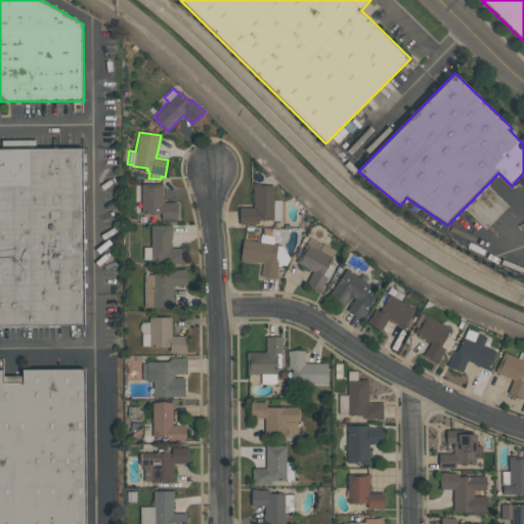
[(0,147),(84,147),(84,325),(0,325),(0,147)]
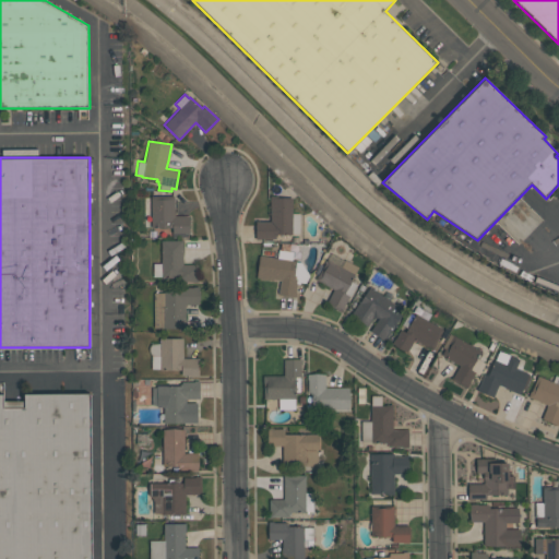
[(175,195),(175,215),(189,215),(189,234),(183,234),(183,233),(171,233),(171,227),(151,227),(151,195),(175,195)]
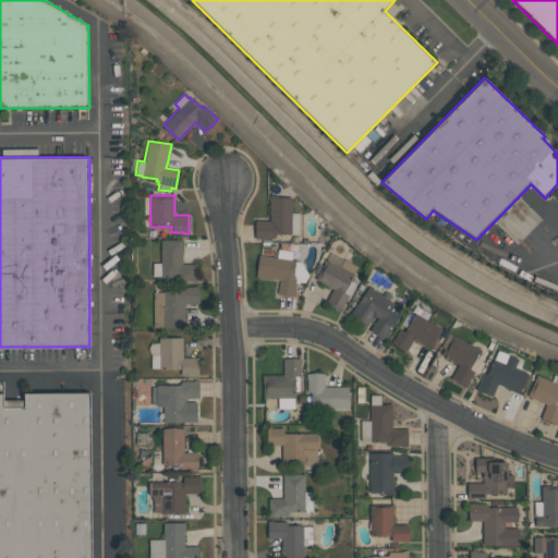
[(291,196),(291,213),(299,213),(299,233),(291,233),(276,233),(276,235),(275,235),(275,238),(255,238),(255,220),(269,220),(269,196),(291,196)]
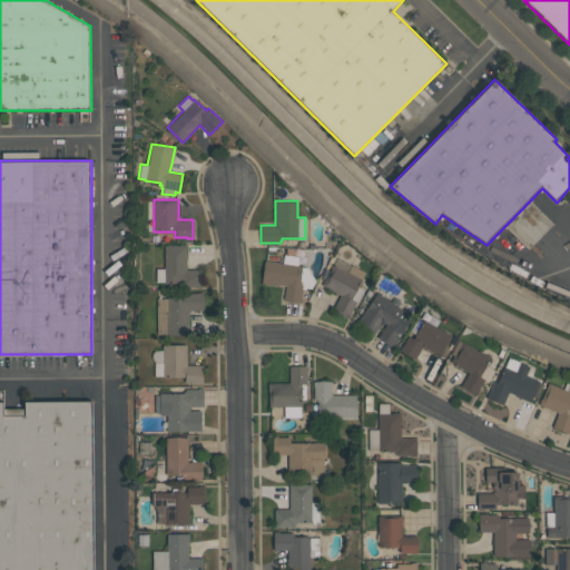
[(186,269),(200,269),(202,287),(196,287),(178,287),(178,283),(165,283),(165,282),(155,282),(155,268),(164,268),(164,245),(186,245),(186,269)]
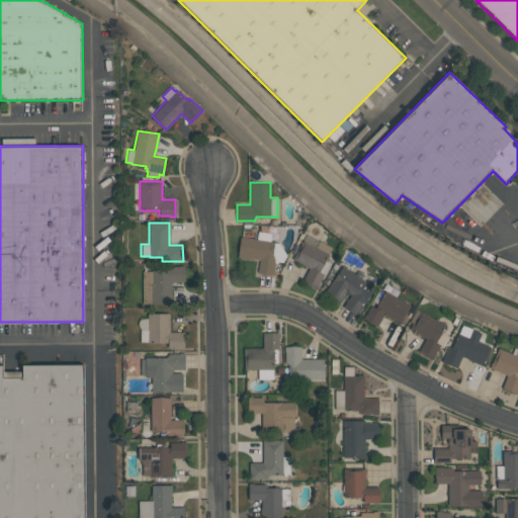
[(241,237),(257,239),(258,232),(271,233),(270,241),(274,241),(274,243),(279,243),(286,255),(282,262),(278,262),(277,263),(275,263),(274,270),(275,270),(274,275),(258,273),(260,260),(252,259),(252,260),(238,258),(241,237)]
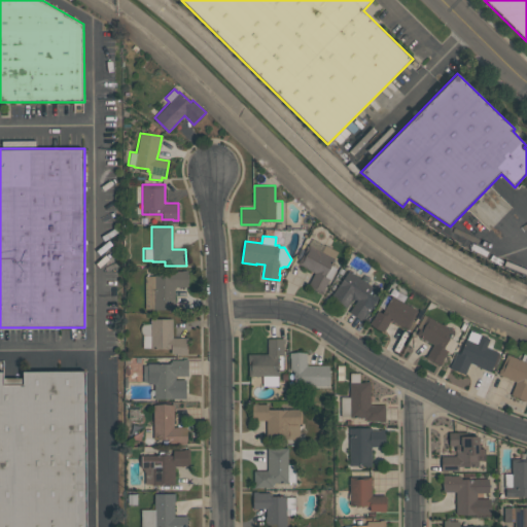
[(321,294),(307,286),(314,273),(296,264),(300,258),(301,258),(308,245),(309,245),(312,239),(324,246),(325,245),(338,251),(334,258),(335,258),(331,265),(337,268),(330,280),(329,280),(321,294)]
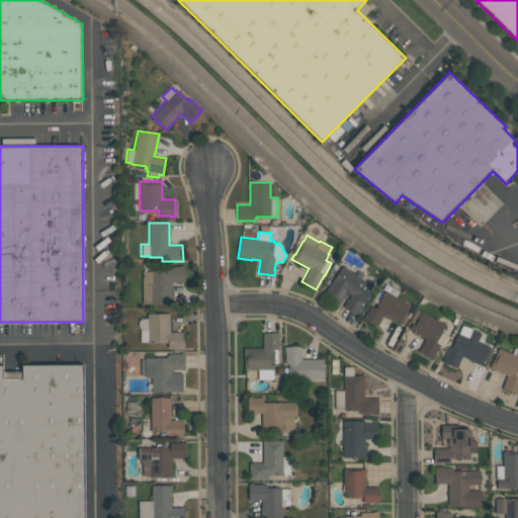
[(172,304),(142,304),(142,271),(151,271),(151,270),(165,270),(165,266),(179,266),(179,265),(184,265),(184,282),(171,282),(171,295),(172,295),(172,304)]
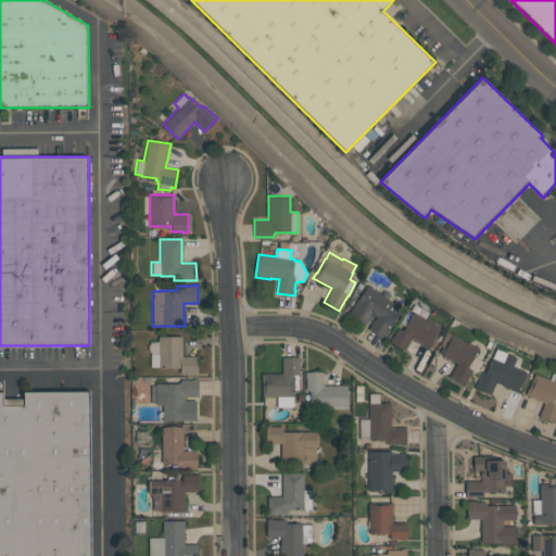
[(370,316),(365,325),(348,313),(357,299),(358,300),(367,286),(403,308),(382,339),(368,329),(377,316),(370,316)]
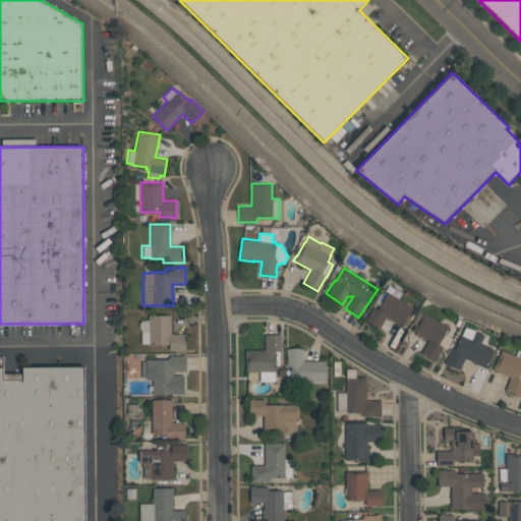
[(364,321),(367,315),(368,315),(373,306),(378,309),(380,305),(374,302),(381,291),(387,294),(388,292),(413,306),(406,320),(406,321),(403,327),(386,316),(379,329),(364,321)]
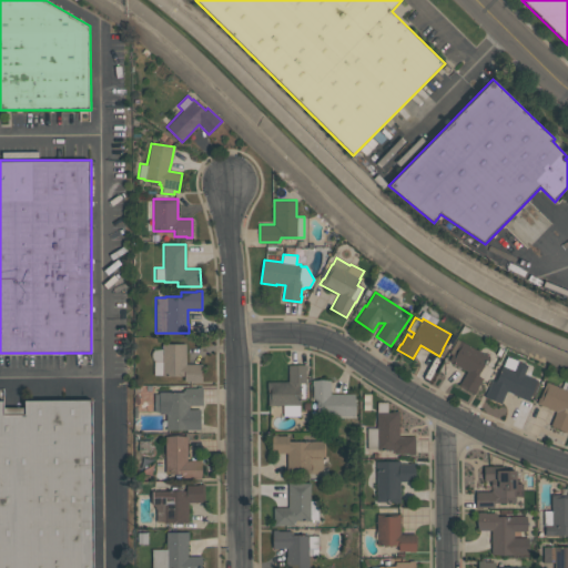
[(489,356),(485,364),(493,368),(486,381),(483,378),(477,387),(478,388),(475,395),(458,385),(466,371),(448,361),(459,340),(489,356)]
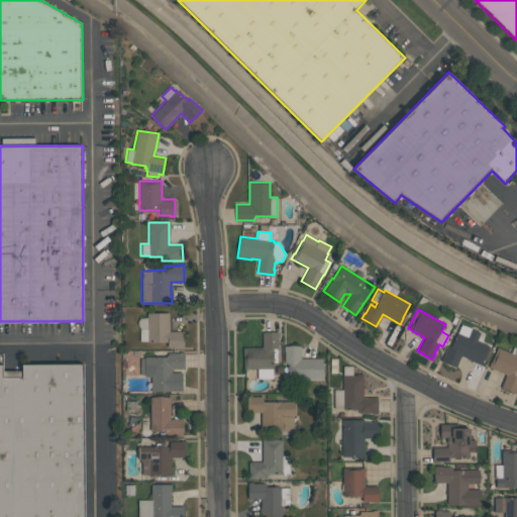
[(139,317),(147,317),(147,313),(169,312),(169,331),(183,331),(183,341),(184,341),(184,347),(178,347),(178,346),(168,347),(168,341),(147,342),(147,340),(139,341),(139,328),(138,326),(137,324),(137,321),(138,319),(139,317)]
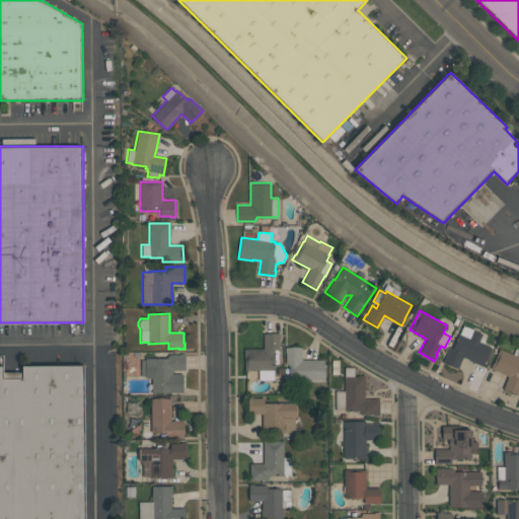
[(483,332),(479,342),(491,347),(491,348),(493,349),(488,362),(485,361),(484,366),(468,361),(469,360),(462,357),(458,369),(442,363),(444,358),(445,358),(449,347),(451,348),(452,346),(453,347),(458,334),(459,334),(463,325),(483,332)]
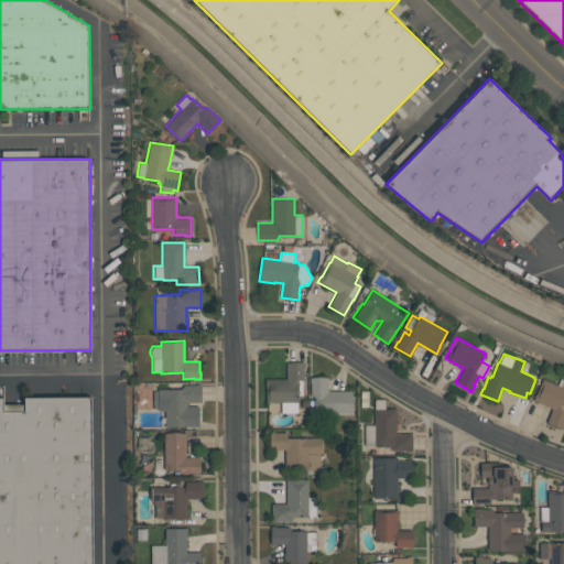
[(304,361),(304,368),(303,368),(303,380),(303,396),(299,396),(299,402),(297,402),(297,413),(281,413),(281,402),(266,402),(266,401),(266,387),(264,387),(264,378),(285,378),(285,361),(304,361)]
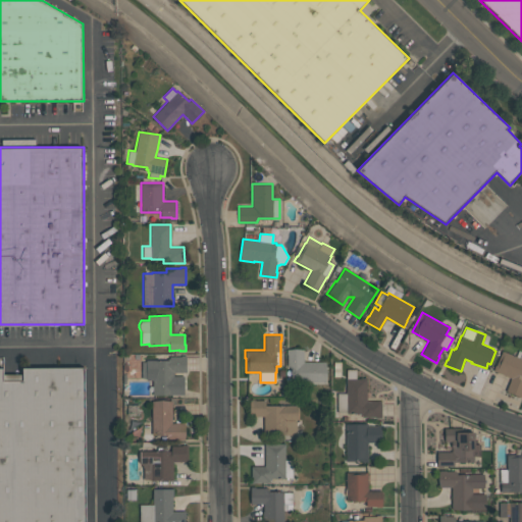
[(304,349),(304,361),(325,361),(325,382),(291,382),(291,367),(288,367),(288,349),(304,349)]
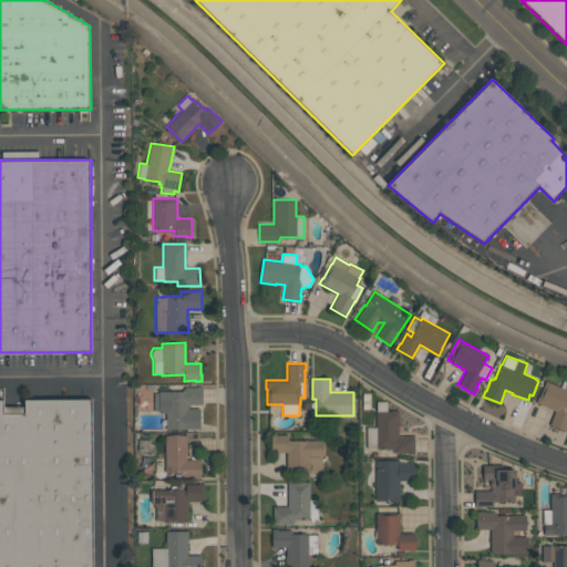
[(566,428),(566,431),(549,425),(555,410),(535,403),(537,397),(539,397),(545,381),(560,387),(563,381),(566,382),(566,428)]
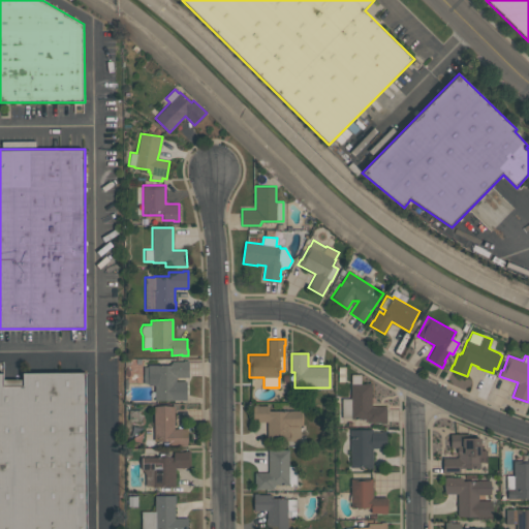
[(188,360),(188,377),(176,377),(176,381),(187,381),(187,400),(154,400),(154,385),(148,385),(148,383),(144,383),(144,366),(148,366),(148,365),(172,365),(172,361),(183,361),(183,360),(188,360)]
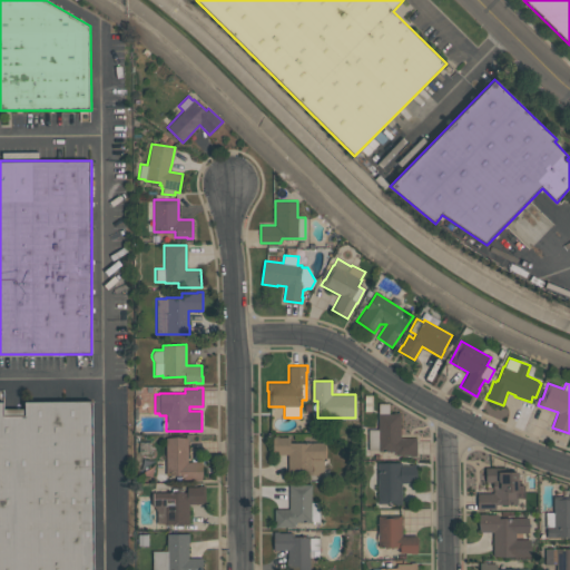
[(92,569),(0,569),(0,403),(2,403),(2,410),(25,409),(25,403),(91,402),(92,569)]
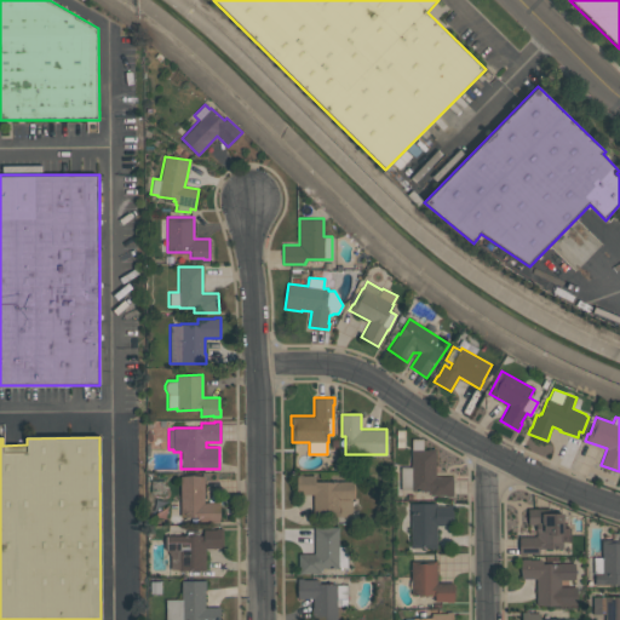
[(436,448),(436,476),(453,476),(453,497),(446,497),(446,495),(430,495),(430,492),(412,492),(411,489),(401,489),(401,466),(412,466),(412,438),(423,438),(423,448),(436,448)]
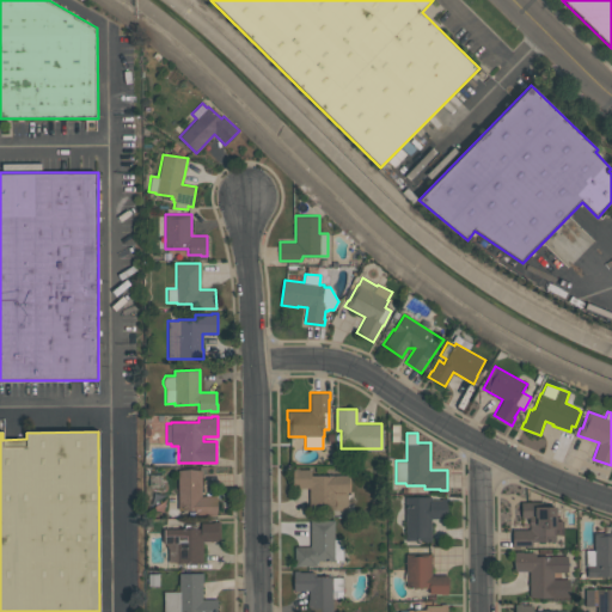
[(299,469),(311,469),(311,475),(349,475),(349,493),(348,493),(348,509),(310,510),(308,488),(293,488),(293,469),(299,469)]
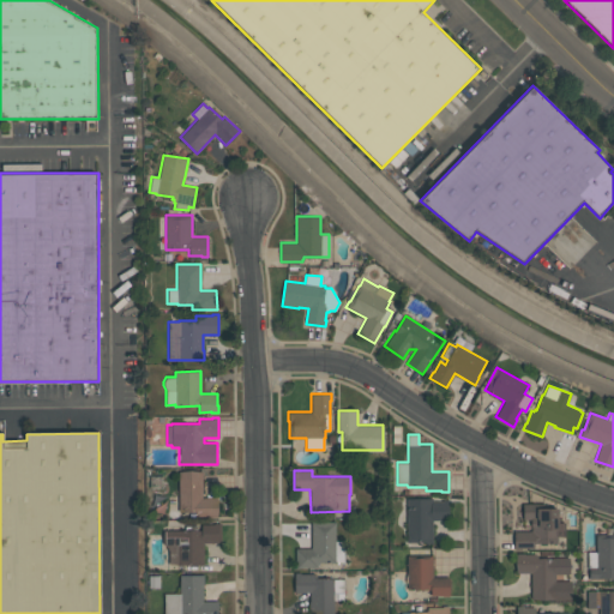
[(179,512),(179,471),(203,471),(203,497),(217,497),(217,517),(194,517),(194,512),(179,512)]
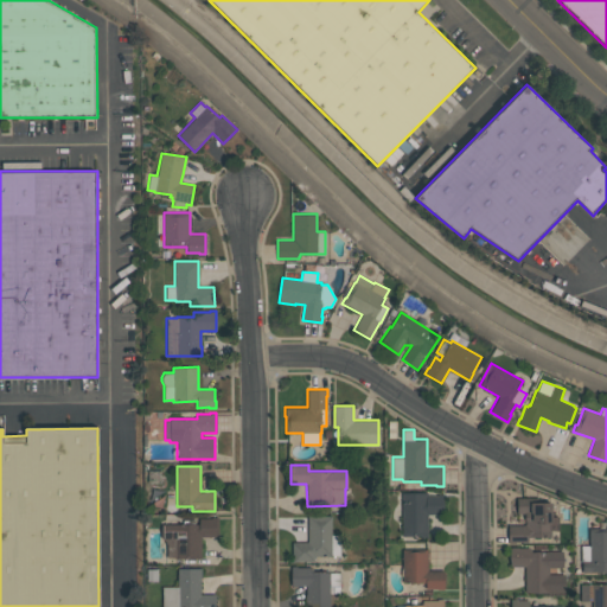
[(427,537),(421,537),(421,536),(402,536),(402,492),(428,492),(428,496),(438,496),(438,494),(443,494),(443,515),(427,515),(427,537)]
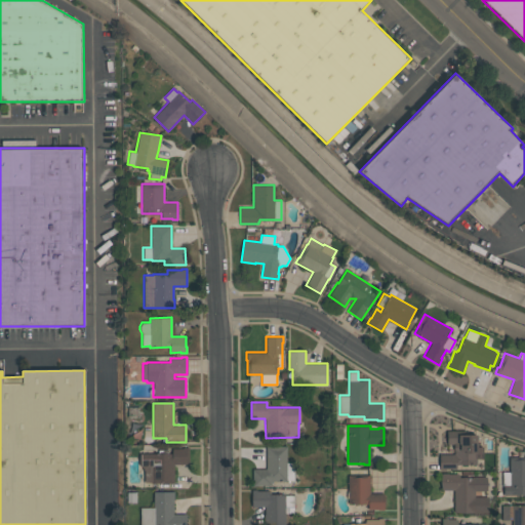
[(440,454),(453,454),(453,453),(454,453),(454,450),(453,450),(453,444),(447,444),(447,431),(466,430),(466,435),(478,434),(478,446),(483,446),(483,458),(477,458),(477,465),(456,465),(456,469),(445,469),(445,470),(440,470),(440,454)]
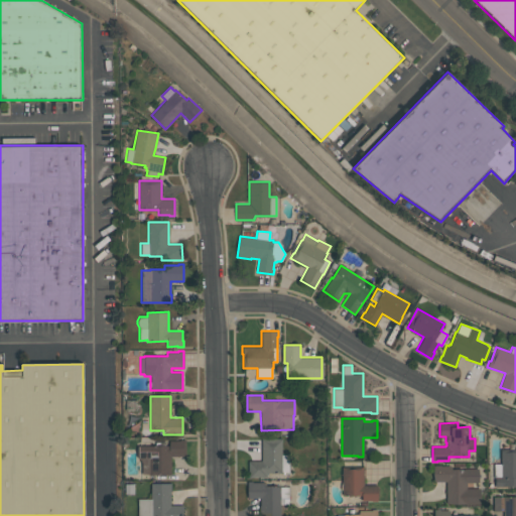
[(248,477),(248,461),(262,461),(262,437),(267,437),(267,438),(282,438),(282,455),(288,455),(288,472),(281,472),(281,473),(267,473),(267,475),(266,475),(266,477),(248,477)]
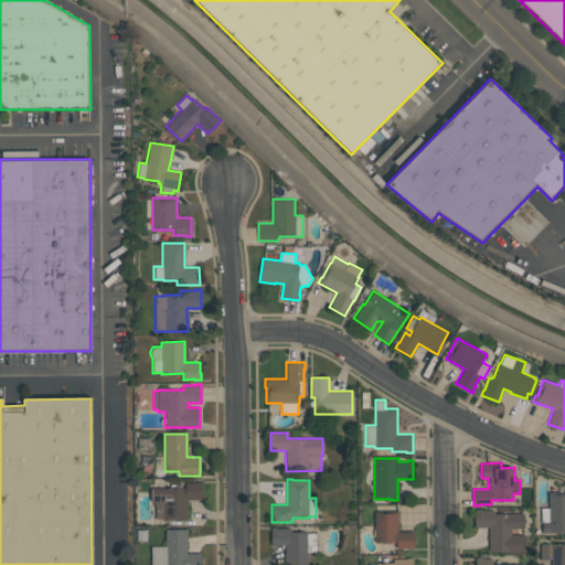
[(150,500),(150,488),(185,488),(185,482),(203,482),(203,499),(187,499),(187,519),(155,519),(156,504),(150,500)]
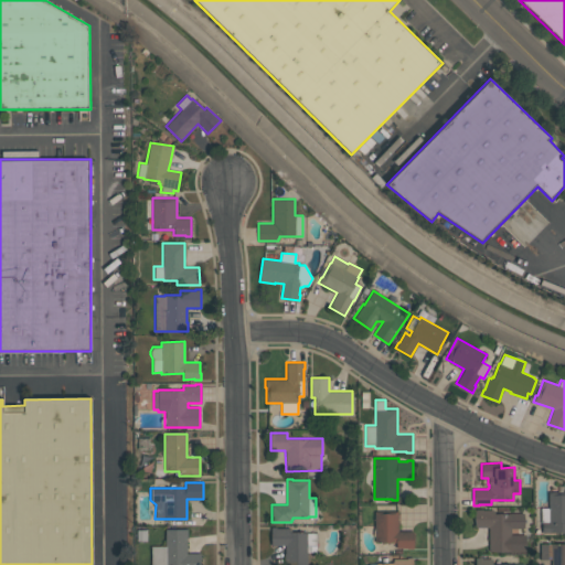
[(564,532),(542,533),(542,523),(541,523),(541,508),(548,508),(548,492),(564,491),(564,532)]
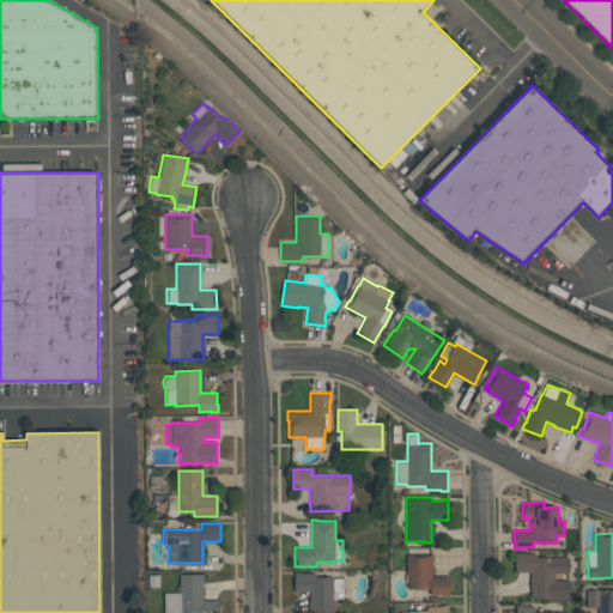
[(554,580),(570,580),(570,598),(529,598),(529,572),(515,572),(515,553),(535,553),(535,557),(552,557),(552,556),(569,556),(568,574),(554,572),(554,580)]
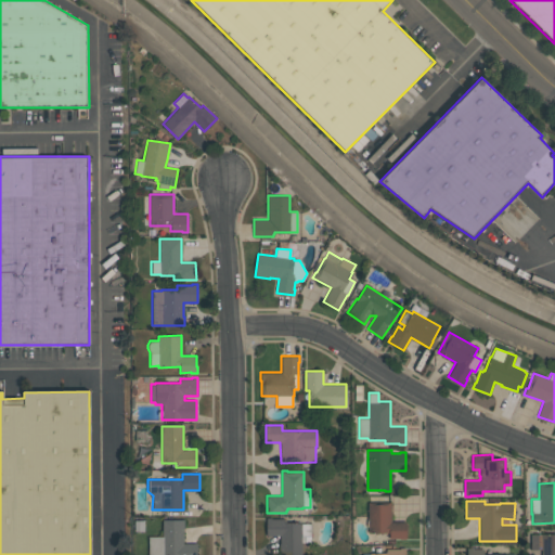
[(391,502),(391,520),(405,520),(405,539),(389,539),(389,532),(368,532),(368,502),(391,502)]
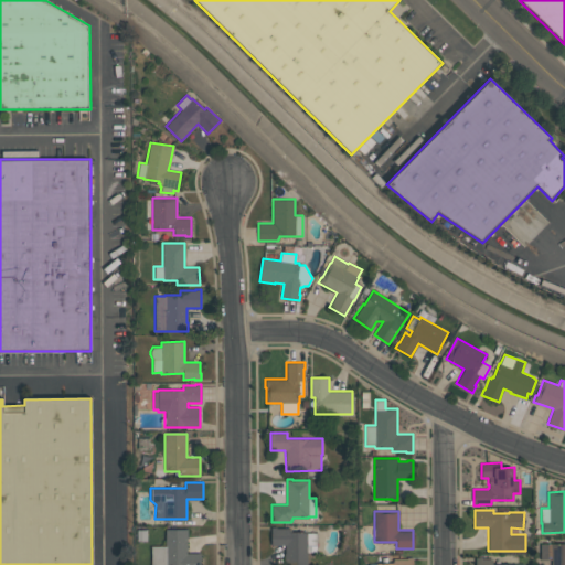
[(284,564),(284,553),(285,553),(285,545),(270,545),(270,526),(276,526),(276,528),(291,528),(291,532),(307,532),(307,564),(284,564)]
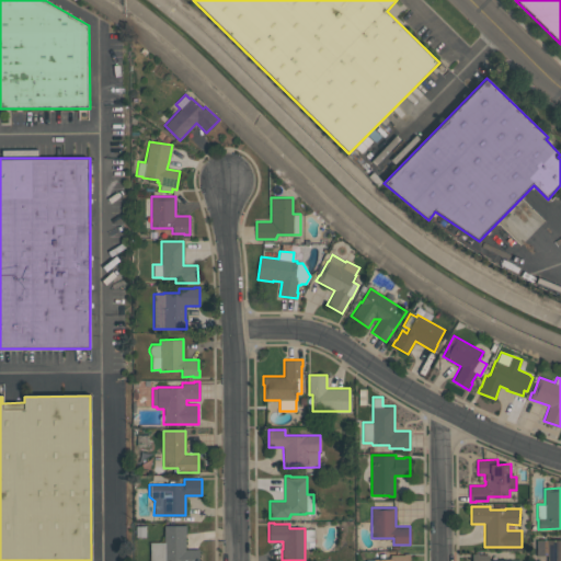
[(186,525),(186,534),(185,534),(185,549),(198,549),(198,560),(149,560),(149,541),(163,541),(163,525),(186,525)]
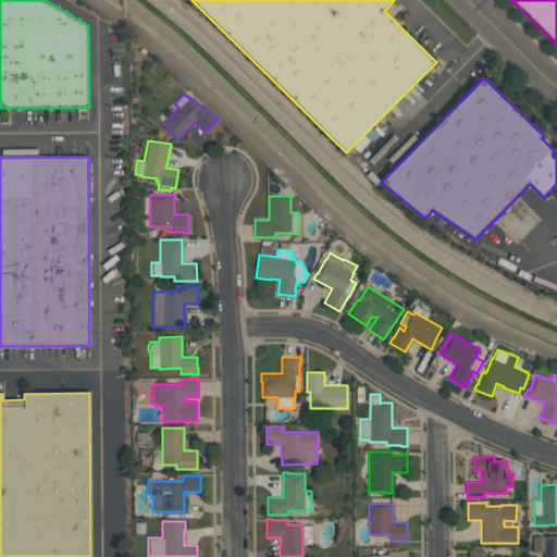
[(556,556),(544,556),(544,552),(533,552),(533,536),(556,535),(556,556)]
